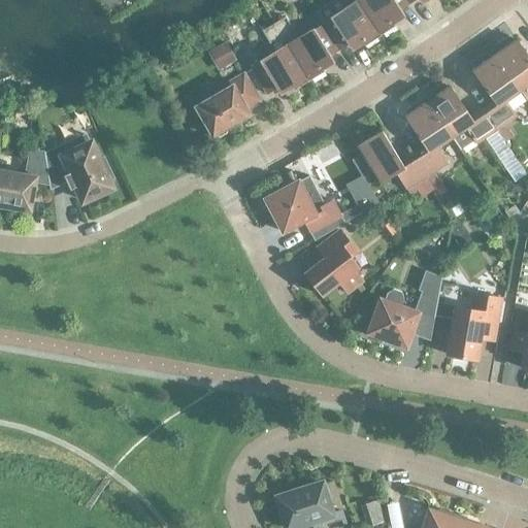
[(381,37),(356,0),(339,0),(347,9),(323,25),(340,52),(352,43),(354,48),(363,42),(365,46),(381,37)]
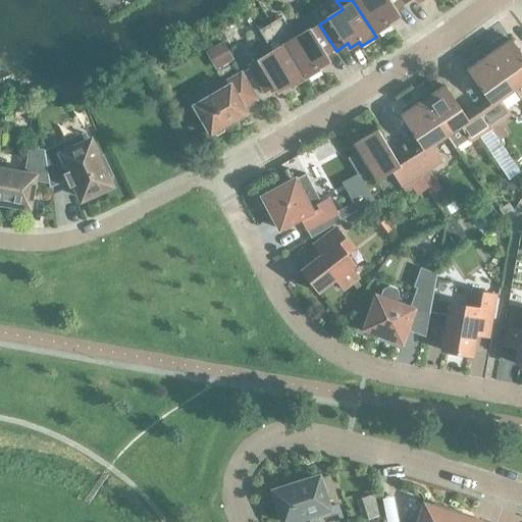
[(406,5),(402,0),(352,0),(376,37),(392,27),(388,22),(398,16),(395,12),(406,5)]
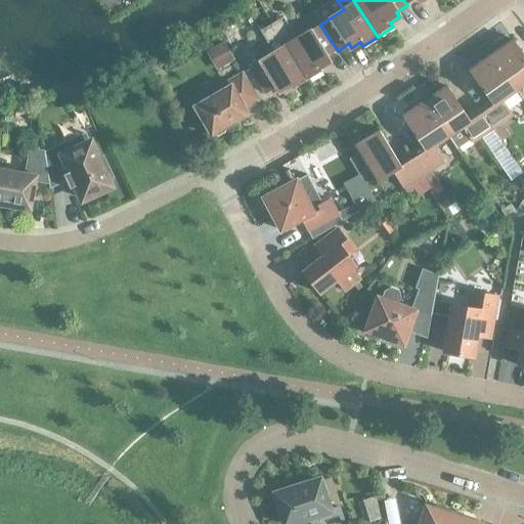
[(338,51),(320,25),(297,39),(284,17),(272,24),(307,81),(322,72),(320,68),(329,62),(325,57),(338,51)]
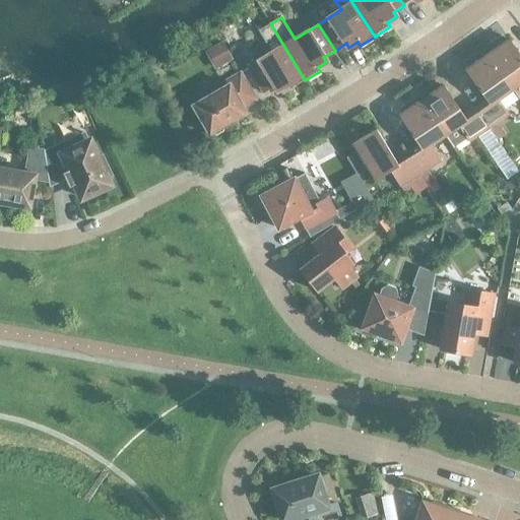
[(305,80),(270,23),(259,30),(272,53),(248,67),(263,93),(275,86),(278,91),(287,85),(289,89),(305,80)]
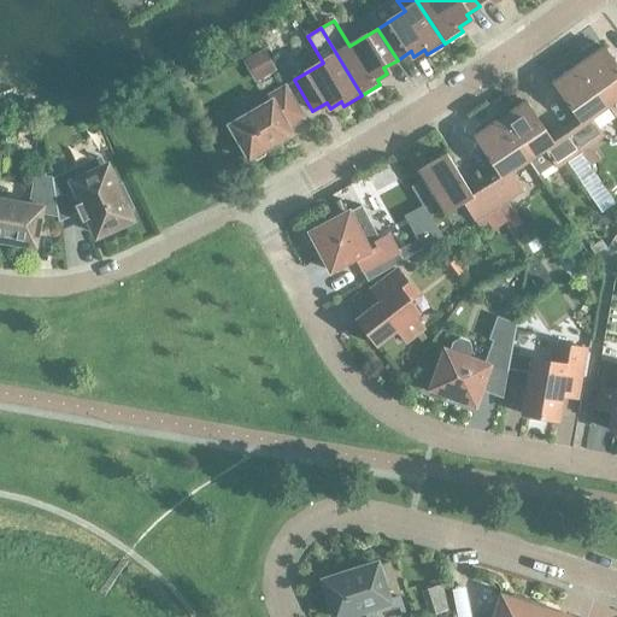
[(616,64),(605,47),(601,50),(598,43),(575,60),(609,107),(616,100),(616,64)]
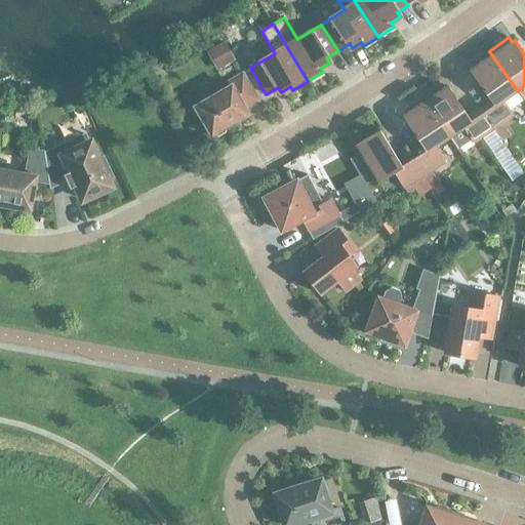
[(217,70),(235,61),(225,42),(207,52),(217,70)]
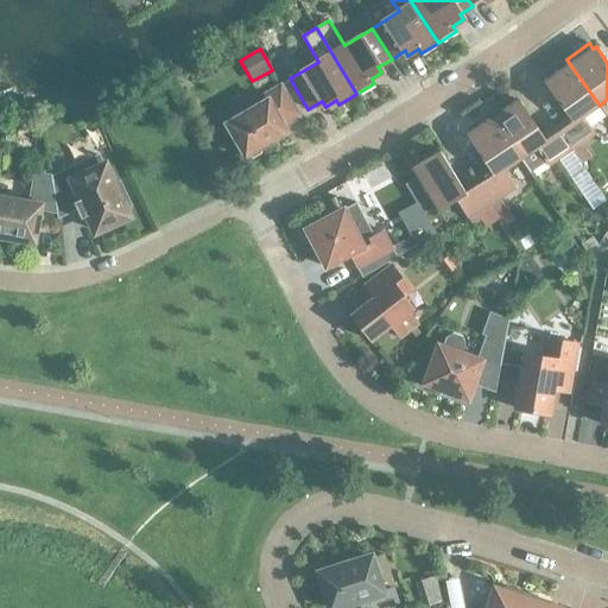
[(583,116),(600,106),(567,59),(544,75),(548,80),(545,82),(569,116),(556,126),(572,151),(595,134),(583,116)]
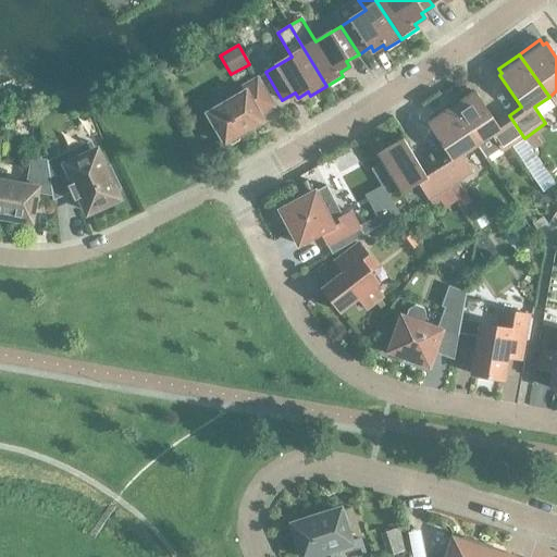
[(245,91),(207,113),(225,145),(227,144),(232,145),(239,141),(240,135),(264,122),(261,115),(275,108),(258,78),(243,87),(245,91)]
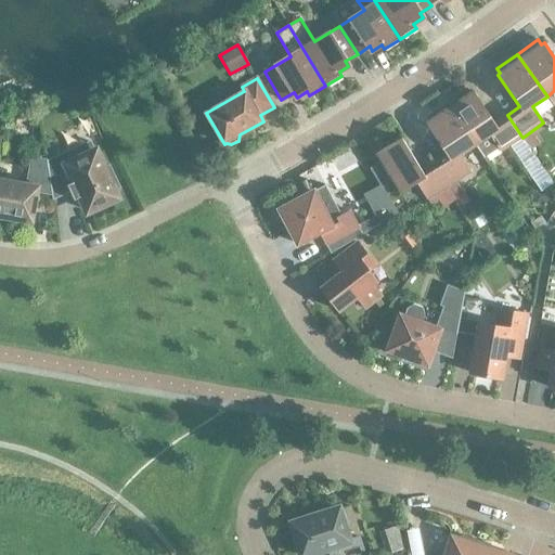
[(507,115),(495,124),(474,91),(470,93),(467,89),(447,102),(450,107),(475,145),(483,158),(499,147),(501,152),(523,138),(507,115)]
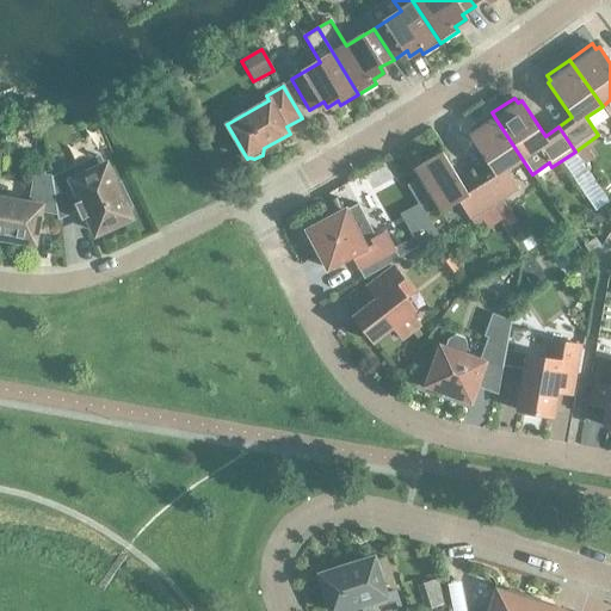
[(479,180),(494,204),(518,190),(506,172),(523,160),(495,118),(469,135),(493,171),(479,180)]
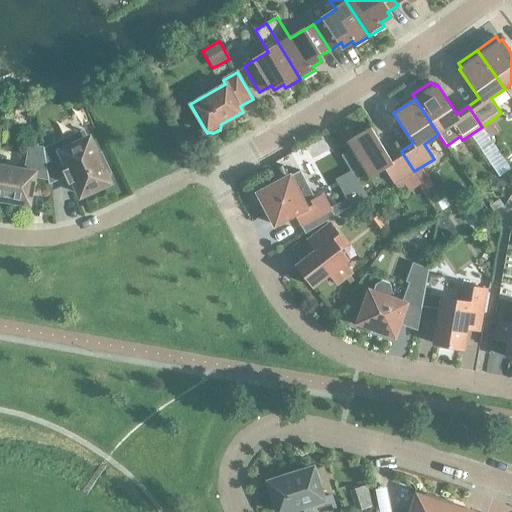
[(299,140),(316,156),(330,141),(313,125),(299,140)]
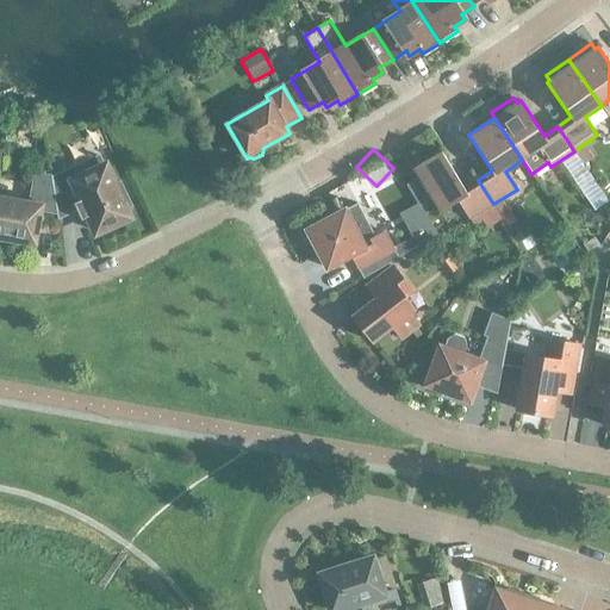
[(493,204),(478,180),(465,188),(442,151),(415,168),(441,212),(459,200),(470,219),(493,204)]
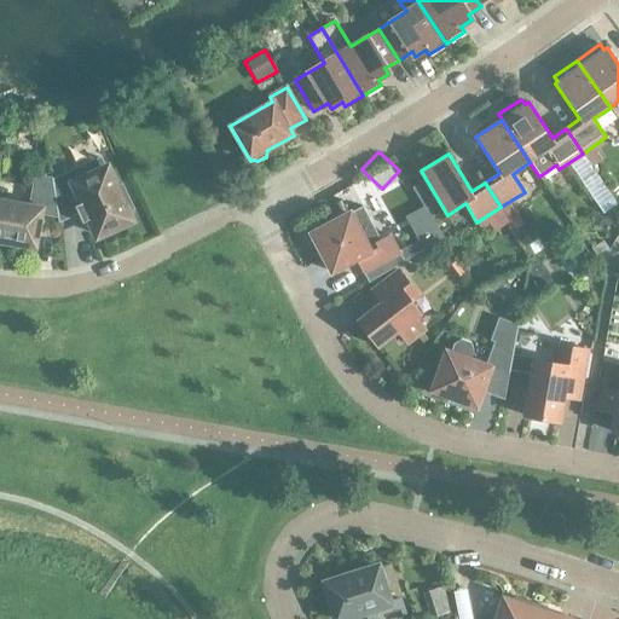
[(52,179),(58,218),(59,224),(79,214),(82,224),(91,220),(98,236),(131,221),(127,213),(133,209),(122,184),(115,187),(106,168),(106,169),(100,158),(76,169),(75,168),(52,179)]
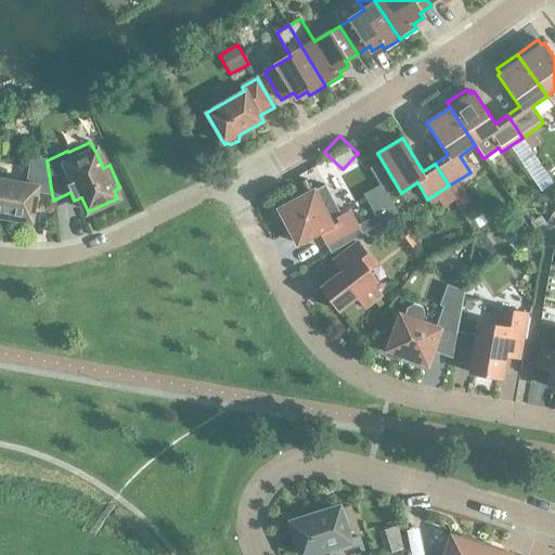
[(52,195),(47,160),(31,157),(26,185),(0,180),(0,216),(30,221),(37,192),(52,195)]
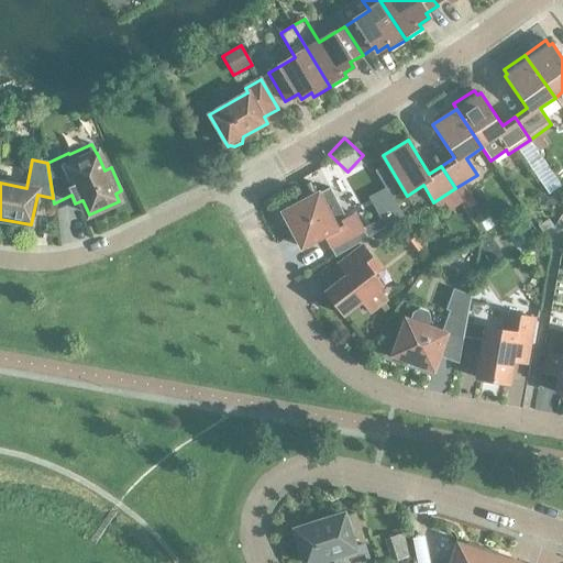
[(538,179),(548,192),(560,185),(551,170),(538,179)]
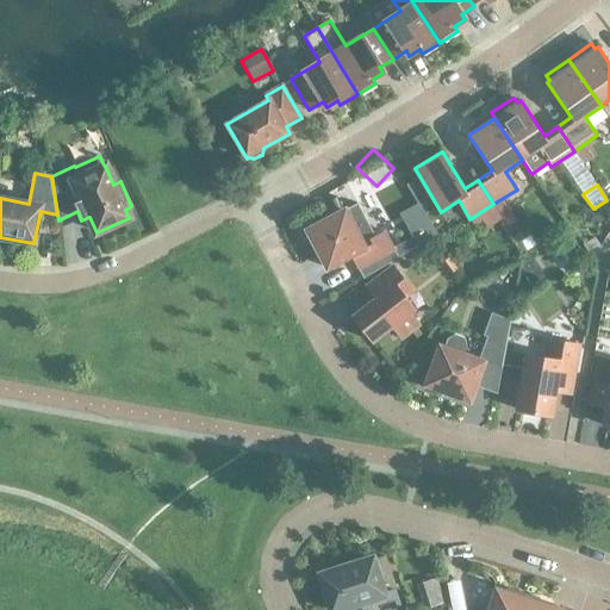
[(313,243),(328,268),(352,256),(360,271),(396,251),(385,232),(363,244),(346,211),(318,225),(315,223),(311,224),(307,226),(305,230),(305,235),(306,238),(310,242),(313,243)]
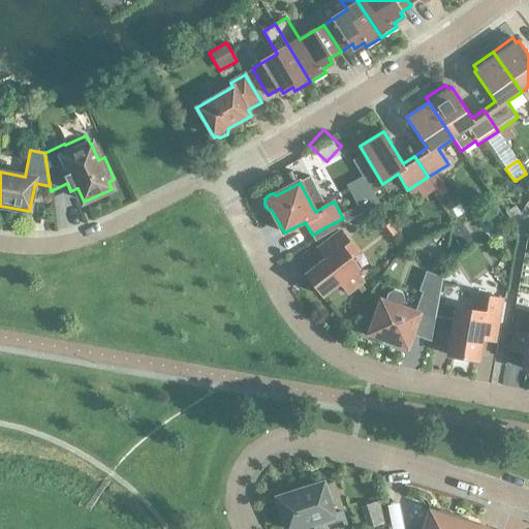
[(351,258),(358,253),(341,231),(318,249),(327,259),(306,275),(323,297),(340,283),(348,293),(364,282),(355,272),(360,269),(351,258)]
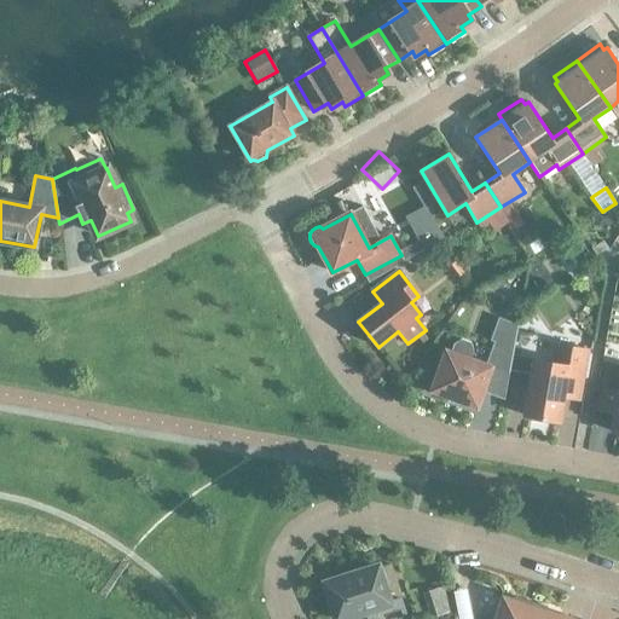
[(472,343),(462,340),(455,345),(451,353),(446,351),(432,392),(476,408),(482,392),(504,399),(512,358),(496,352),(491,366),(470,359),(474,352),(472,343)]
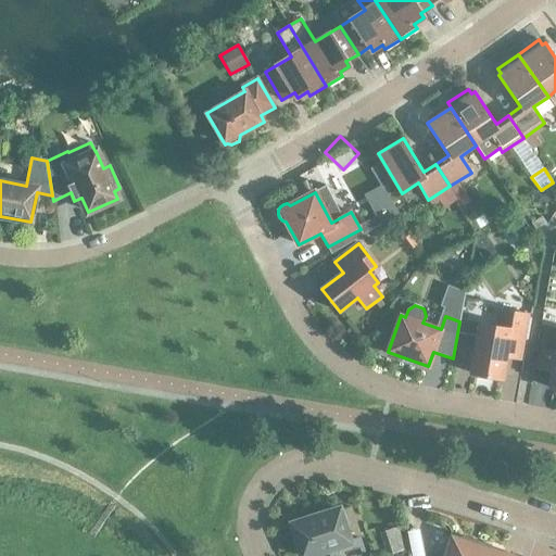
[(480,324),(471,374),(502,379),(506,357),(519,359),(528,314),(501,310),(497,327),(480,324)]
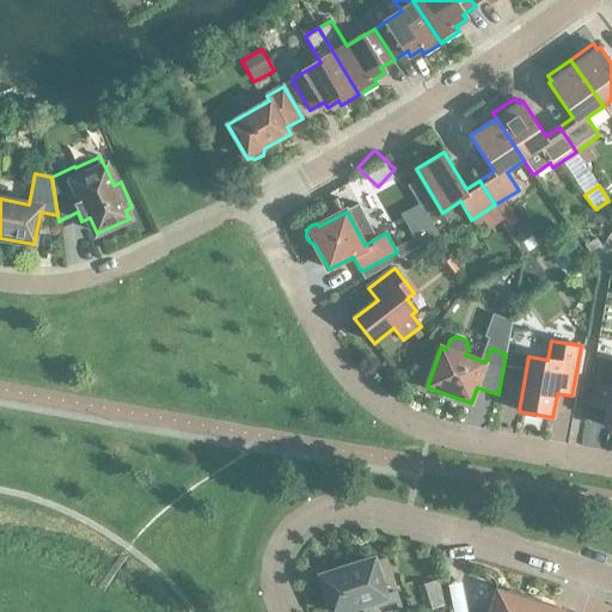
[(611,361),(600,360),(592,405),(609,408),(605,427),(611,428),(611,361)]
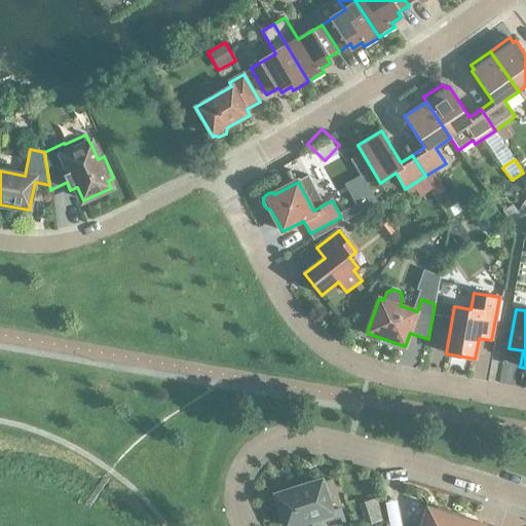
[(331,513),(321,482),(276,496),(286,525),(292,525),(311,520),(312,525),(334,525),(344,523),(340,510),(331,513)]
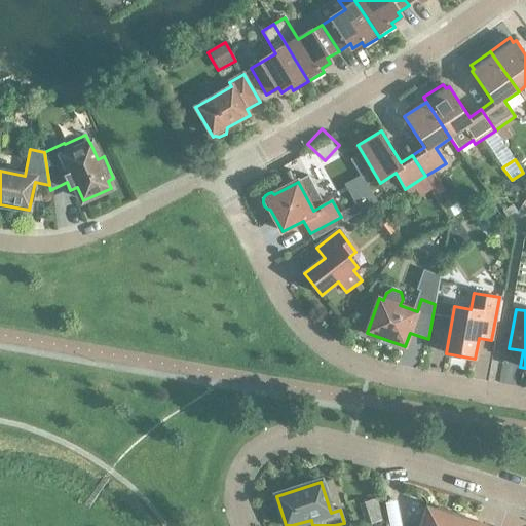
[(454,525),(457,516),(438,509),(434,512),(428,510),(422,525),(454,525)]
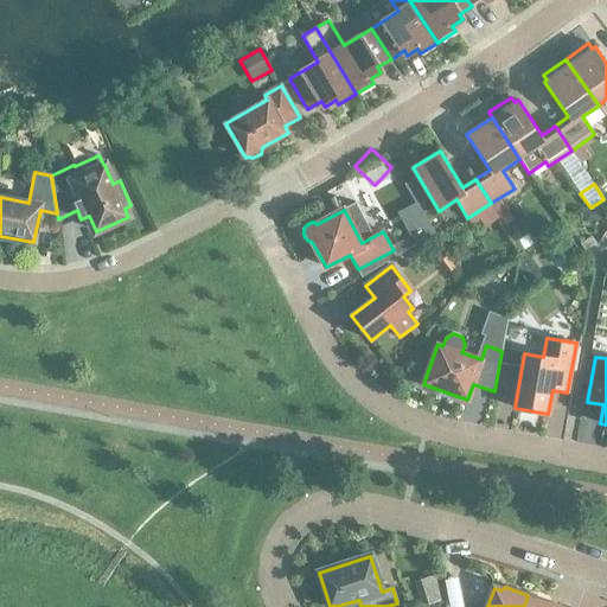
[(553,606),(551,602),(528,595),(524,606),(553,606)]
